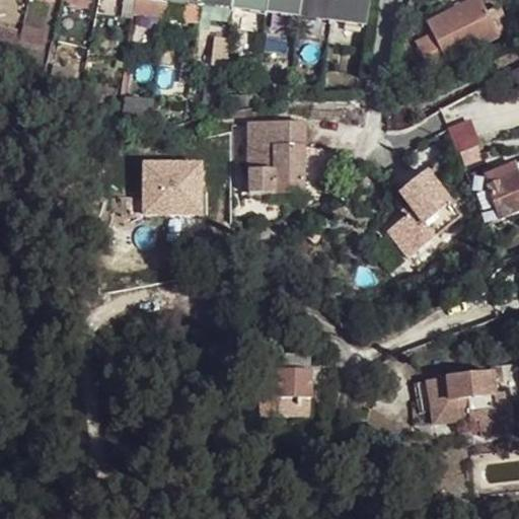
[(105,0),(104,15),(133,19),(133,16),(134,0),(105,0)]
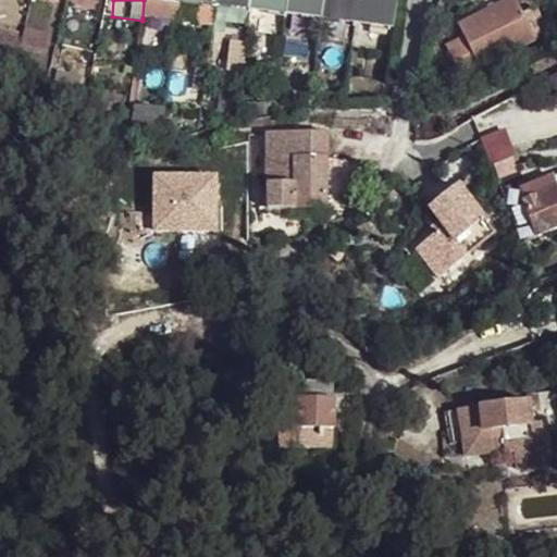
[(144,0),(143,17),(178,23),(180,1),(170,0),(144,0)]
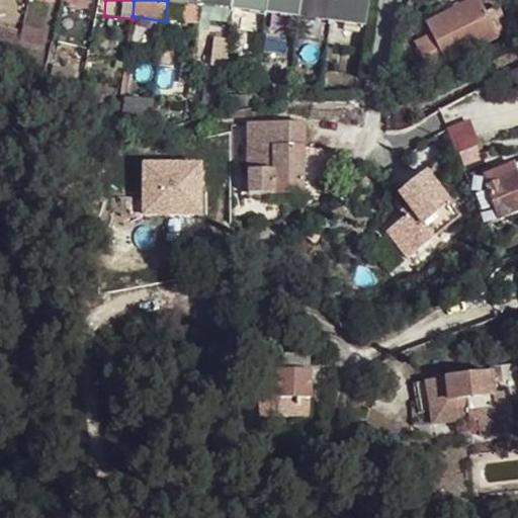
[(158,0),(167,1),(184,3),(182,22),(197,24),(199,5),(363,25),(366,0),(158,0)]
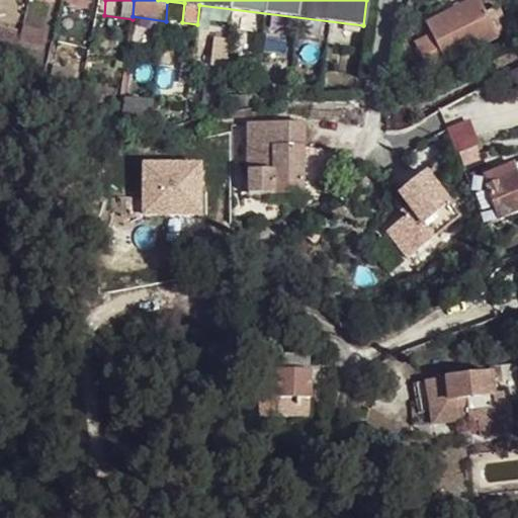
[(415,44),(429,72),(498,37),(479,0),(471,0),(426,23),(432,34),(415,44)]
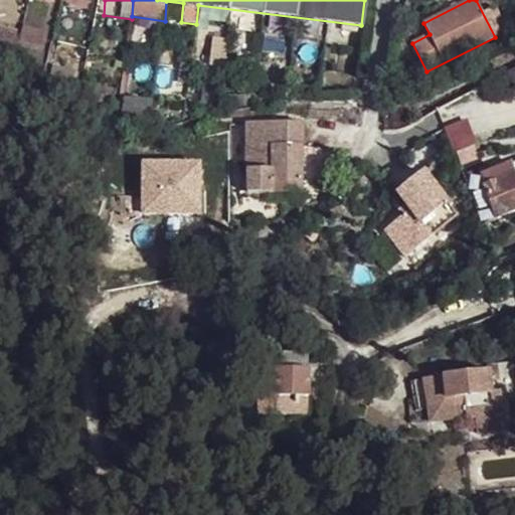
[(0,26),(0,45),(13,48),(18,31),(0,26)]
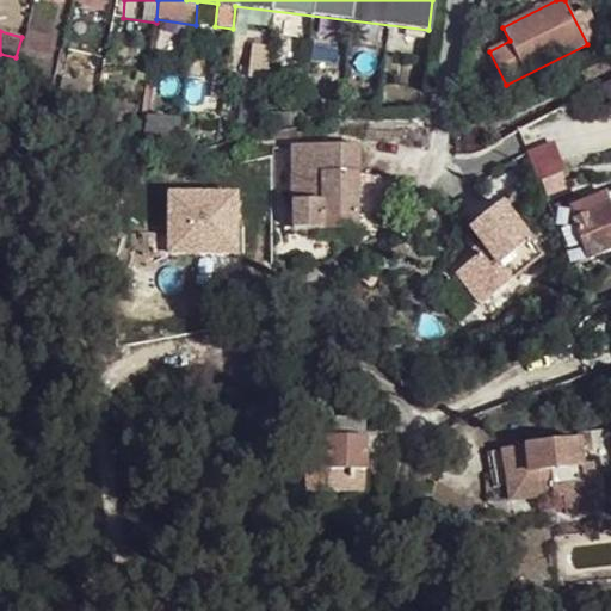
[(26,38),(24,50),(54,57),(56,45),(26,38)]
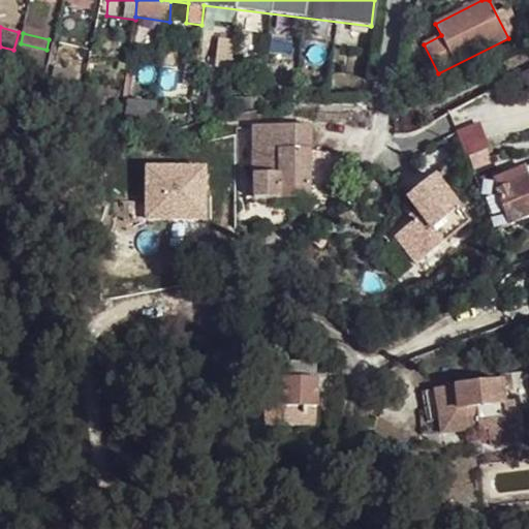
[(220,38),(216,67),(230,69),(234,40),(220,38)]
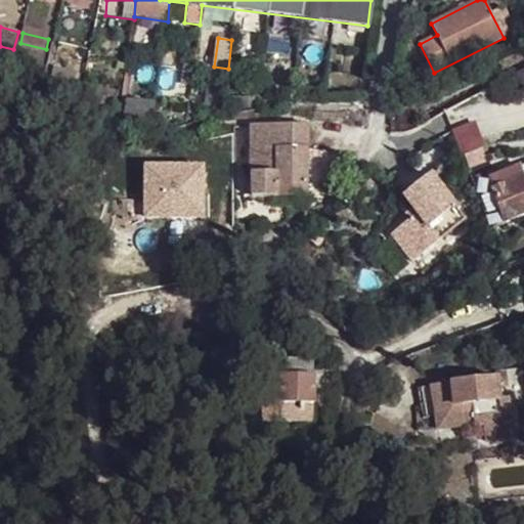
[(228,97),(225,115),(255,112),(255,97),(228,97)]
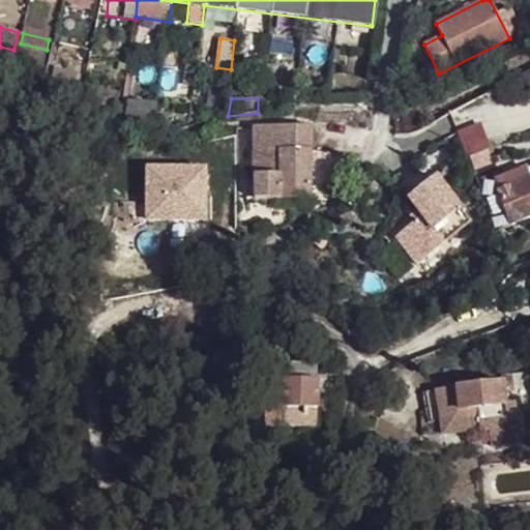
[(128,100),(124,120),(136,123),(154,126),(157,104),(128,100)]
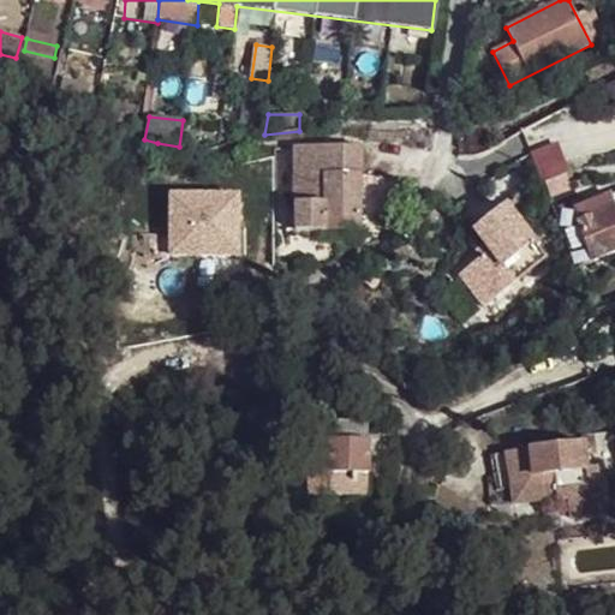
[(556,145),(533,153),(549,197),(571,190),(556,145)]
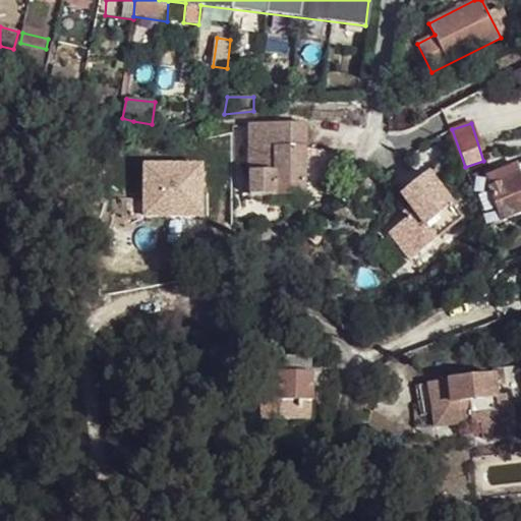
[(249,162),(249,195),(306,196),(306,126),(265,126),(265,162),(249,162)]
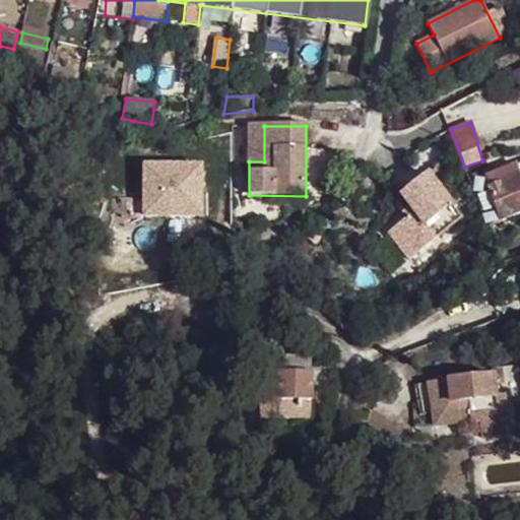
[(264,150),(264,126),(249,126),(249,150),(264,150)]
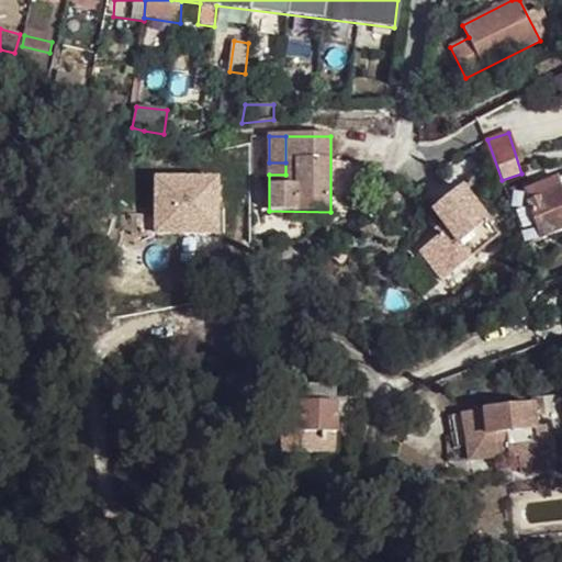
[(269,163),(269,175),(285,175),(285,163),(269,163)]
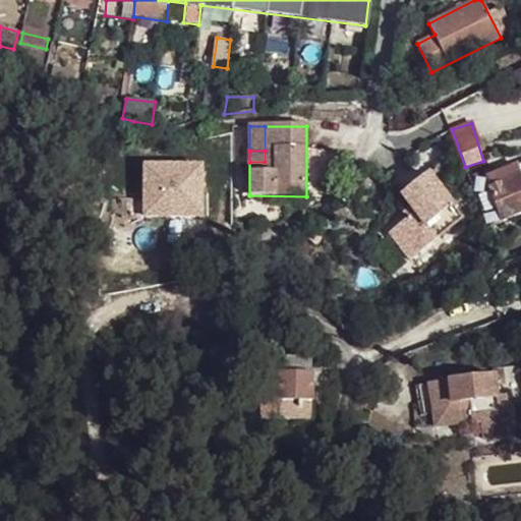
[(425,173),(400,194),(414,211),(389,231),(410,257),(461,216),(437,186),(449,176),(439,163),(425,173)]
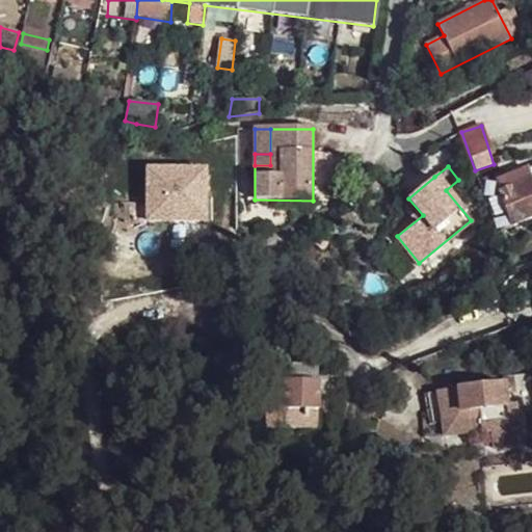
[(516,174),(496,182),(512,223),(531,215),(531,180),(531,181),(527,169),(516,174)]
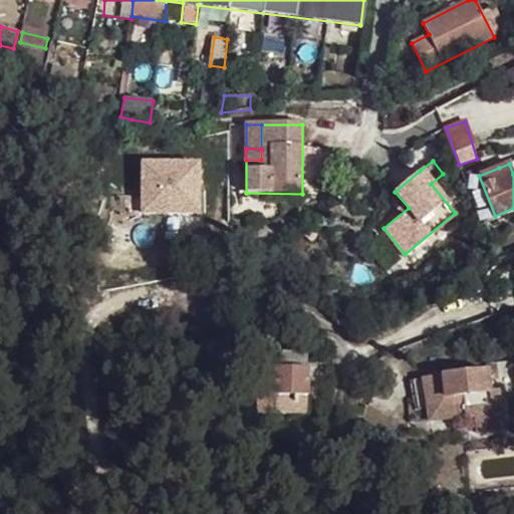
[(275,362),(275,371),(307,372),(308,353),(275,353),(275,362)]
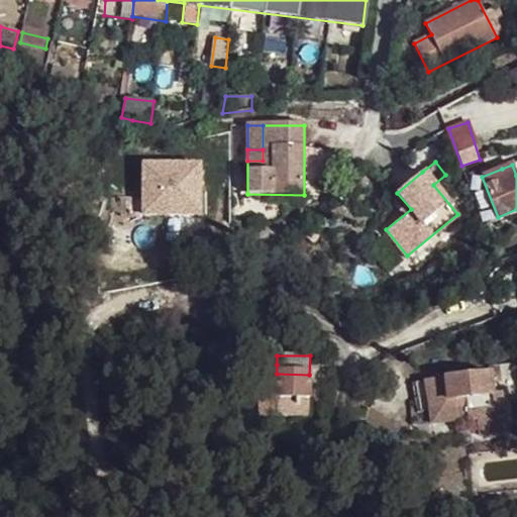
[(277,365),(261,365),(260,381),(276,381),(277,374),(277,365)]
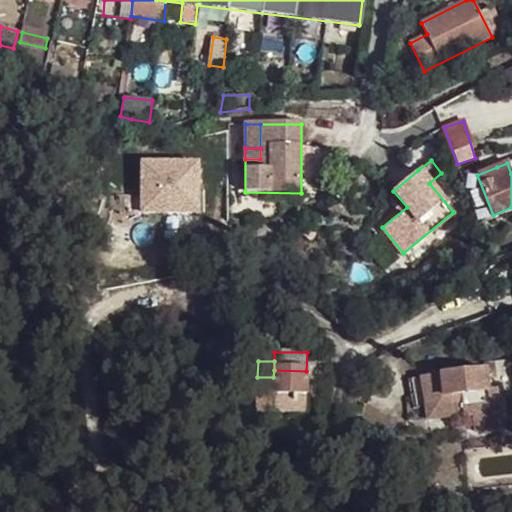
[(496,369),(486,370),(488,391),(498,390),(496,369)]
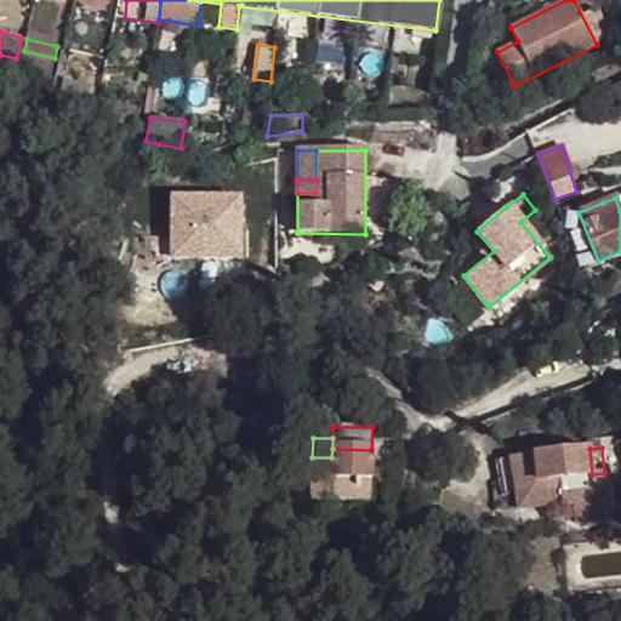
[(312,457),(312,500),(371,500),(371,450),(332,449),(331,457),(312,457)]
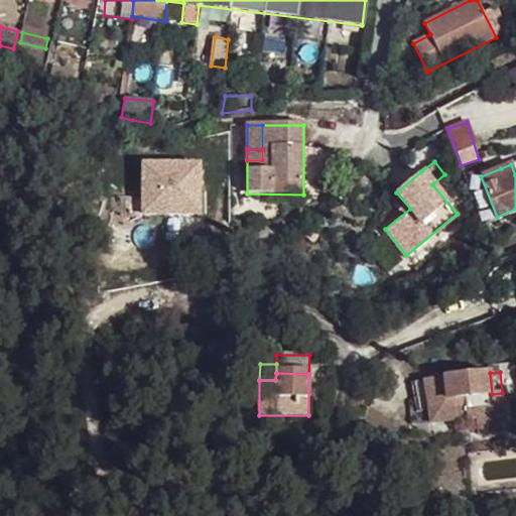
[(409,385),(412,409),(427,407),(465,401),(467,421),(476,420),(478,434),(507,430),(502,393),(492,394),(490,373),(409,385)]
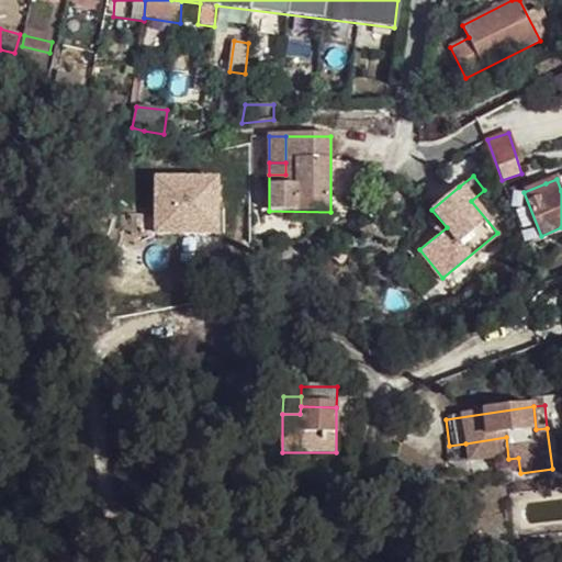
[(506,437),(465,444),(469,462),(508,459),(506,437)]
